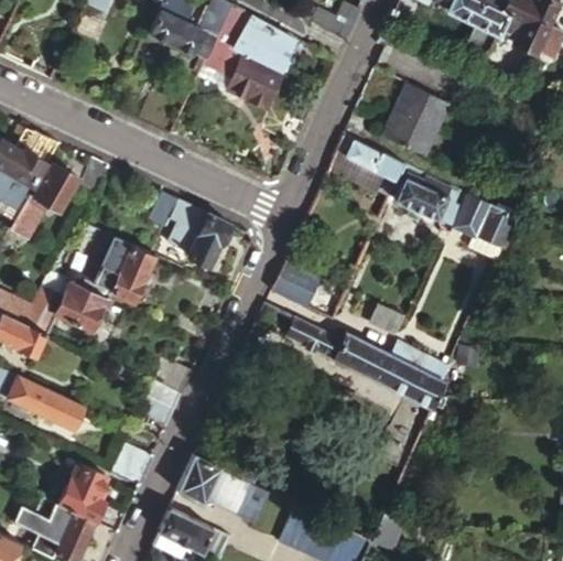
[(88,0),(87,4),(104,13),(110,0),(88,0)]
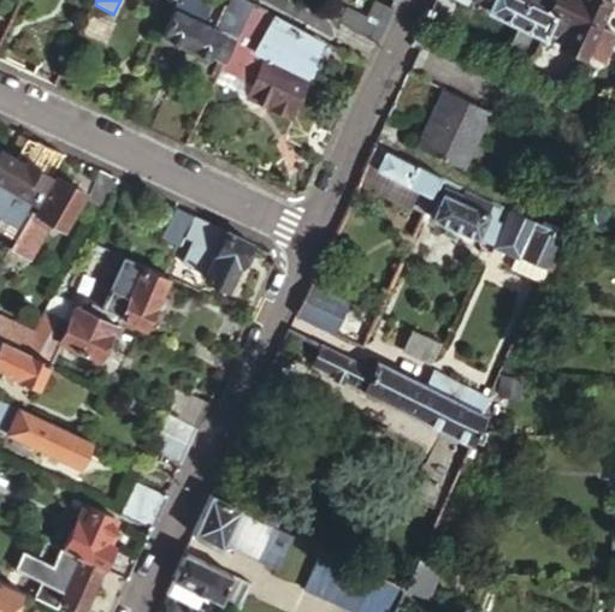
[(236,41),(253,4),(246,0),(235,0),(220,33),(236,41)]
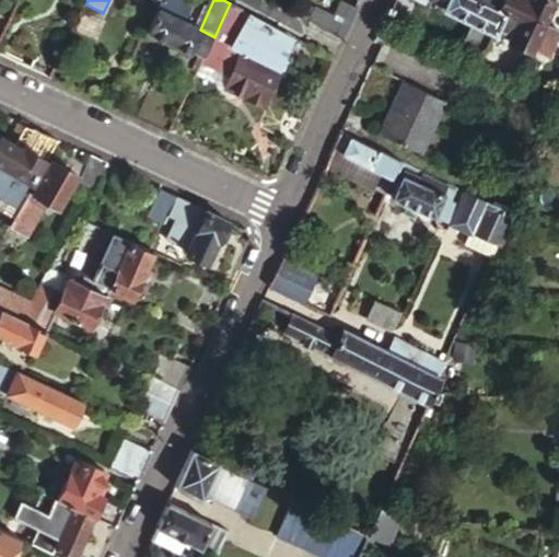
[(344,38),(358,8),(342,0),(341,0),(327,30),(344,38)]
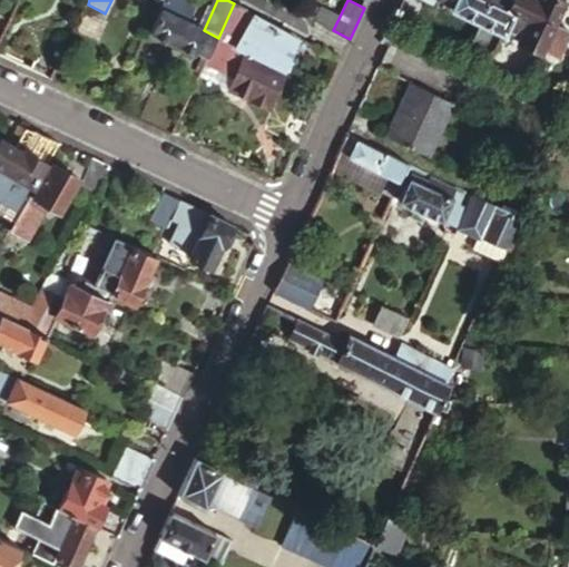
[(478,0),(432,0),(451,9),(450,12),(483,28),(472,52),(492,61),(503,37),(504,35),(512,16),(504,12),(478,0)]
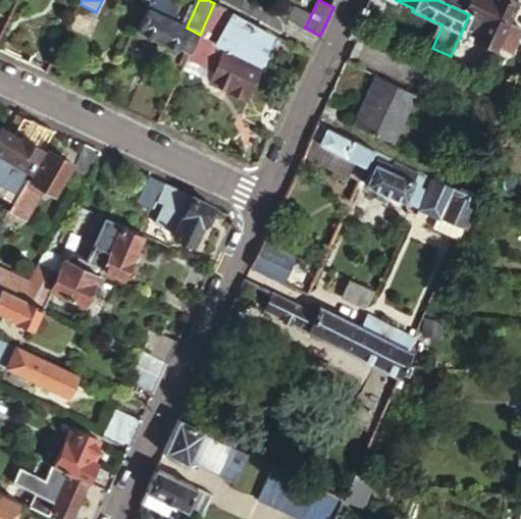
[(437,0),(462,11),(467,0),(437,0)]
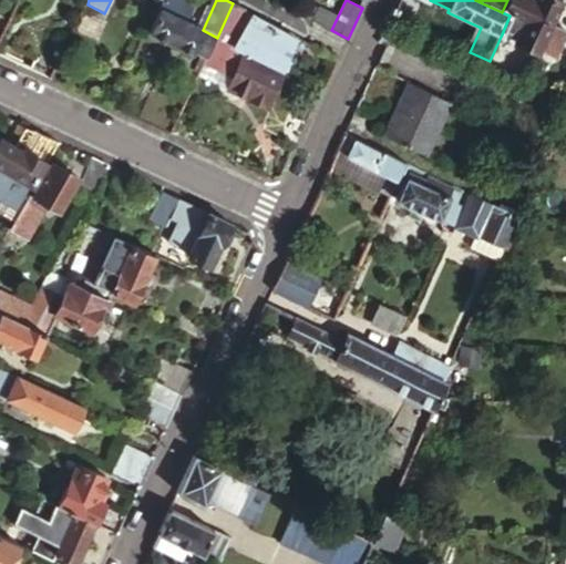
[(510,16),(502,34),(514,40),(513,42),(535,53),(536,51),(548,27),(559,4),(551,0),(533,0),(532,3),(525,0),(507,0),(502,12),(510,16)]
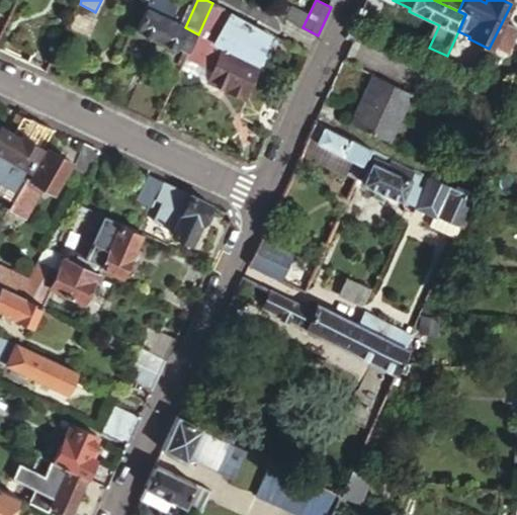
[(232,13),(212,3),(198,34),(218,43),(232,13)]
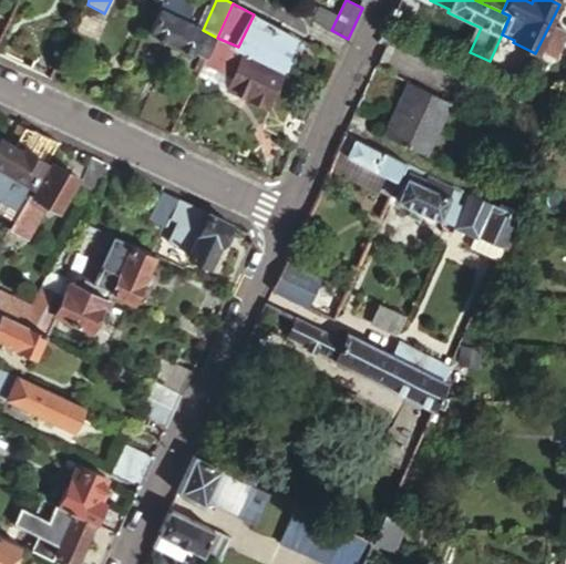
[(203,30),(157,9),(146,33),(192,54),(193,53),(203,30)]
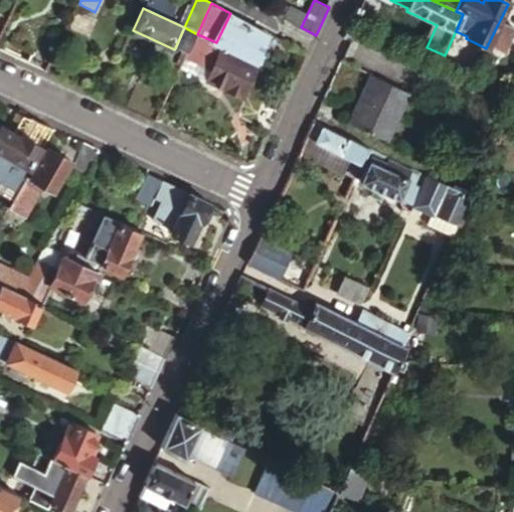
[(269,33),(230,13),(216,42),(224,46),(255,62),(269,33)]
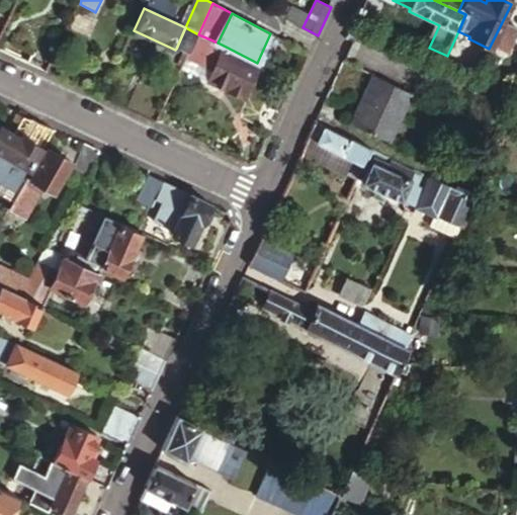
[(516,32),(501,24),(490,47),(506,54),(516,32)]
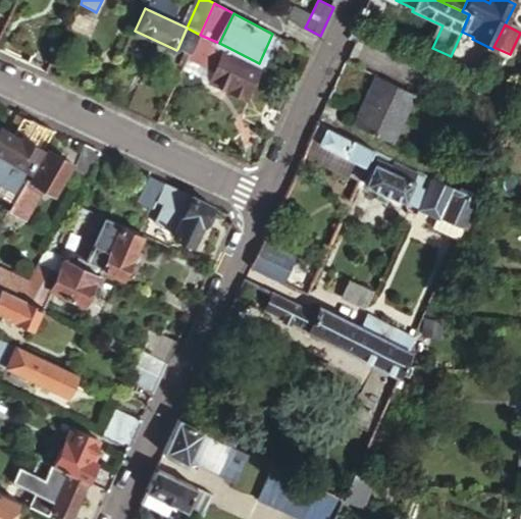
[(196,43),(200,35),(187,28),(177,49),(190,55),(196,43)]
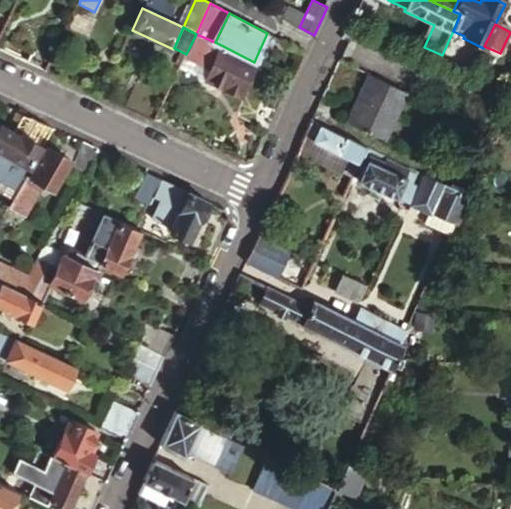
[(215,42),(196,34),(192,42),(186,54),(185,57),(211,69),(223,46),(215,42)]
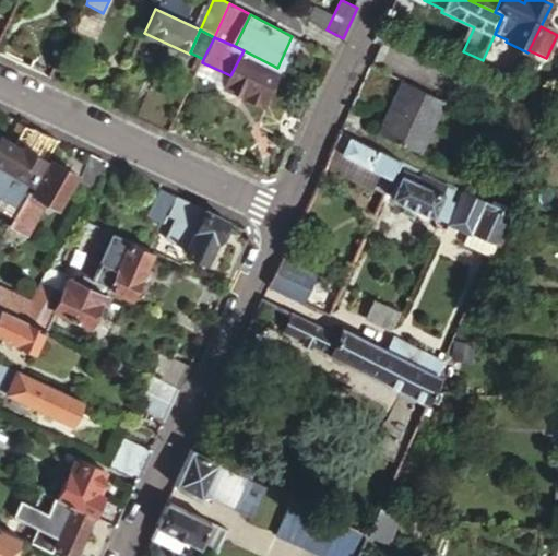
[(280,69),(277,68),(244,50),(230,75),(225,87),(263,105),(280,69)]
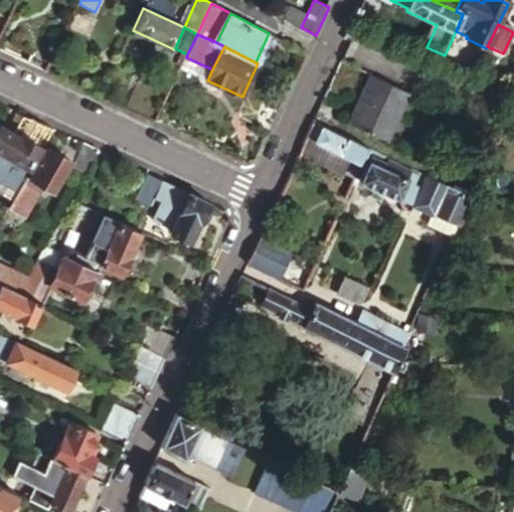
[(411,96),(374,76),(351,124),(389,142),(411,96)]
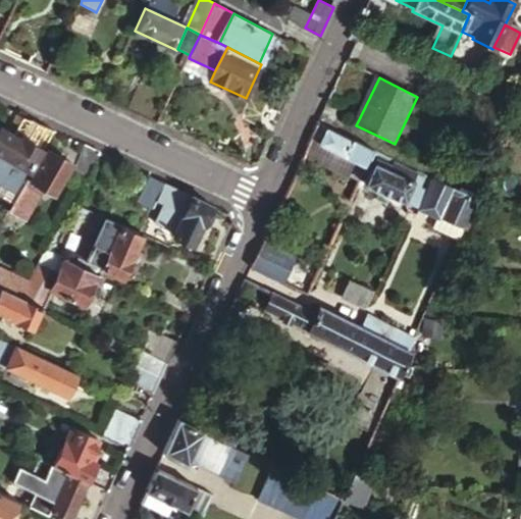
[(39,148),(44,151),(54,134),(31,122),(21,140),(0,130),(0,161),(4,154),(30,165),(39,148)]
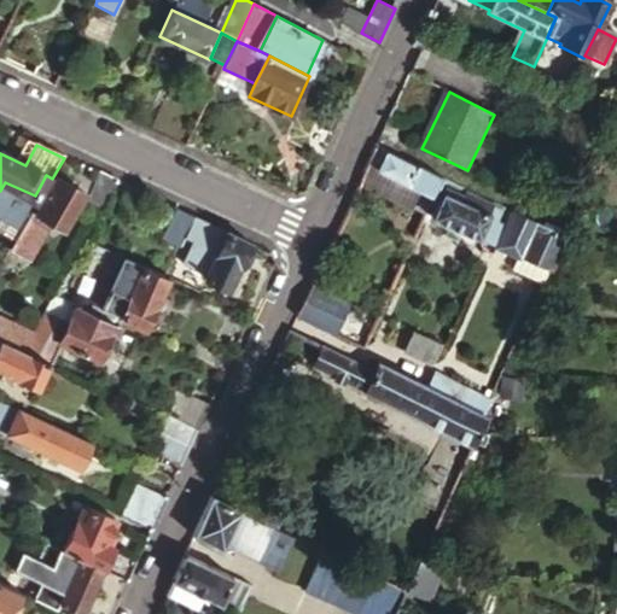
[(418,167),(377,146),(368,164),(421,189),(414,205),(415,206),(413,212),(425,218),(444,177),(418,165),(418,167)]
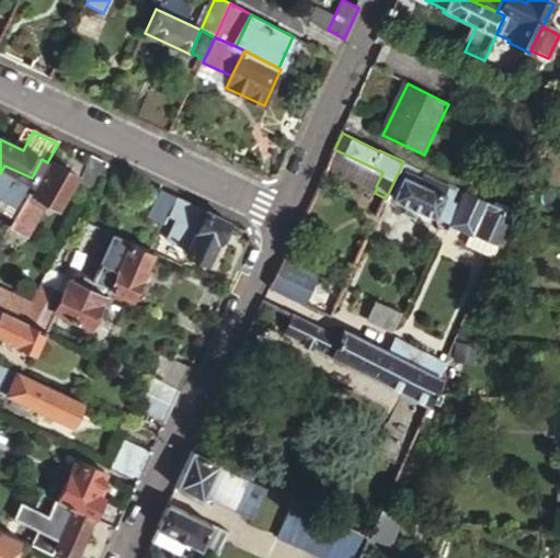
[(107,167),(90,159),(78,189),(92,194),(107,167)]
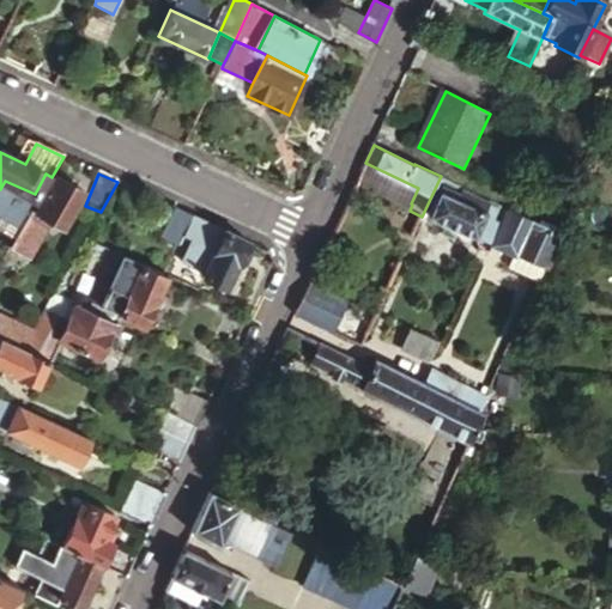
[(44,195),(42,194),(14,239),(34,251),(55,214),(61,218),(65,211),(71,214),(84,193),(56,176),(44,195)]
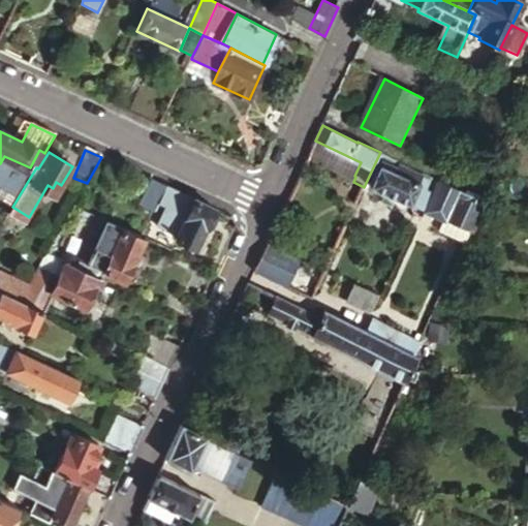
[(410,205),(425,174),(384,154),(371,186),(410,205)]
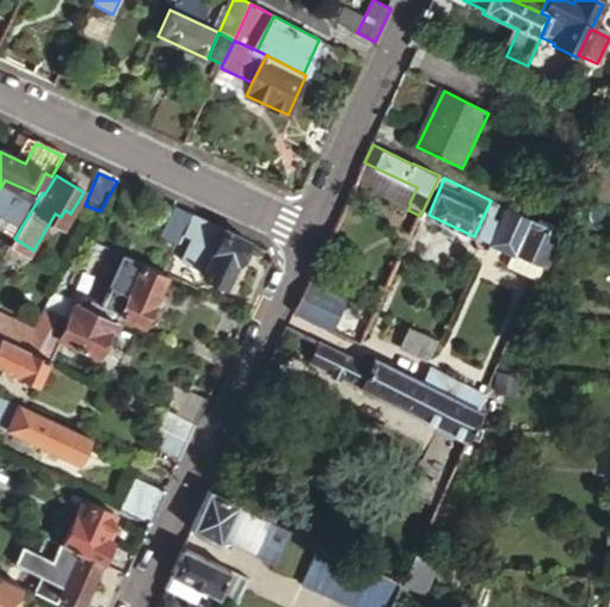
[(547,233),(555,236),(577,191),(571,187),(568,193),(558,189),(540,225),(548,229),(547,233)]
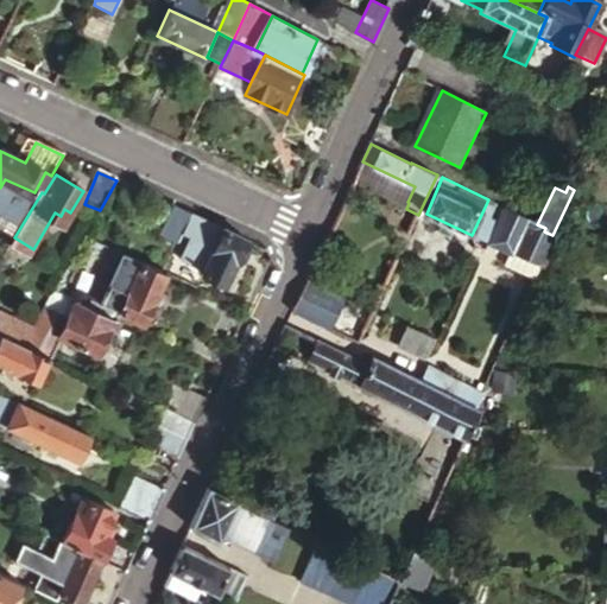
[(497,204),(488,199),(472,235),(472,236),(474,245),(478,247),(497,204)]
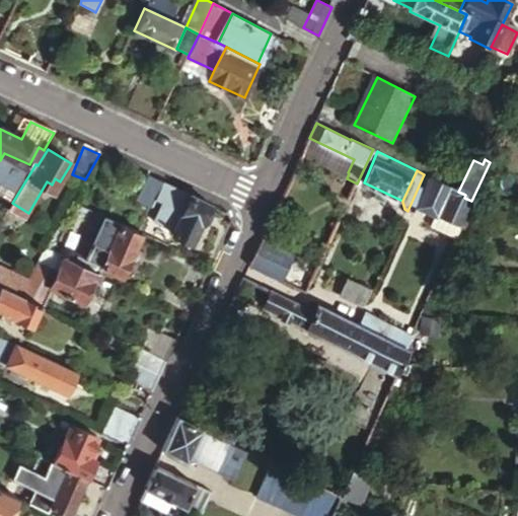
[(432,177),(424,174),(408,211),(415,214),(418,207),(432,177)]
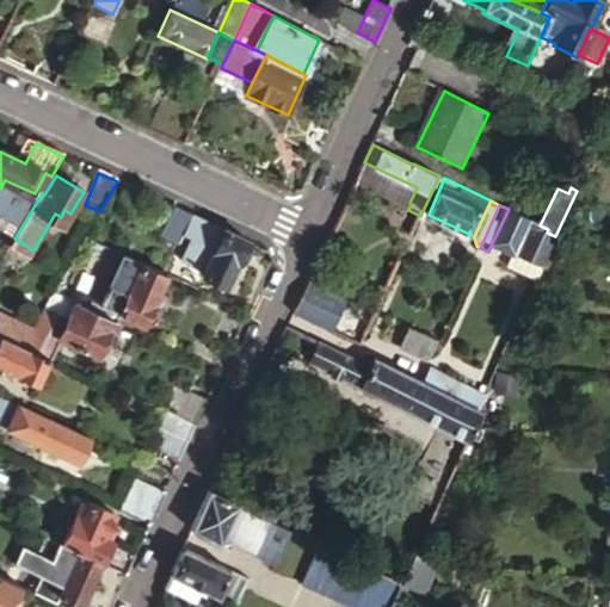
[(247,241),(174,208),(161,237),(179,246),(185,231),(203,240),(193,259),(207,265),(201,277),(223,287),(235,262),(238,264),(247,241)]
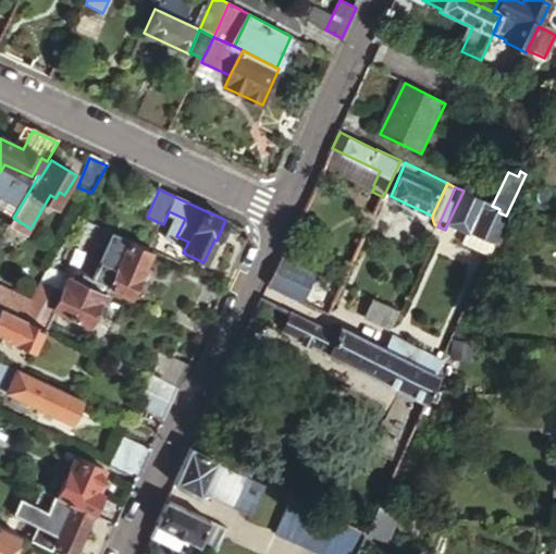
[(492,206),(464,191),(448,222),(497,246),(510,218),(506,216),(498,212),(499,209),(492,206)]
